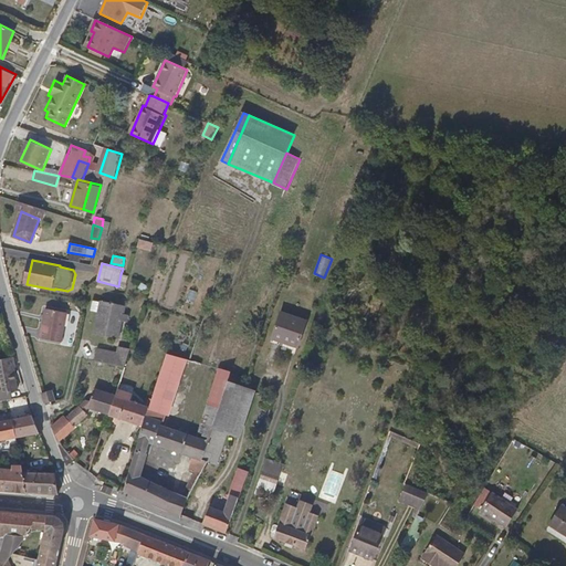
[(118,286),(126,287),(129,276),(121,274),(118,286)]
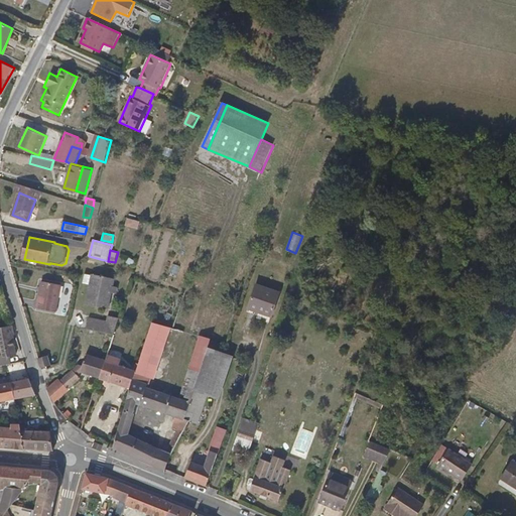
[(135,264),(137,260),(127,257),(126,263),(135,266),(135,264)]
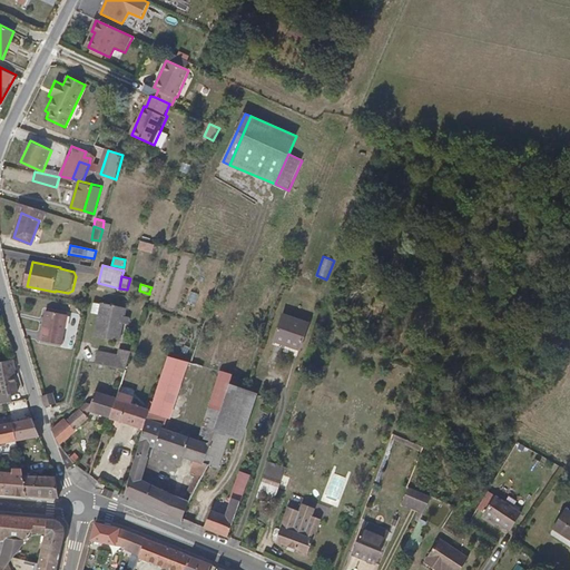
[(100,317),(104,304),(94,302),(90,315),(100,317)]
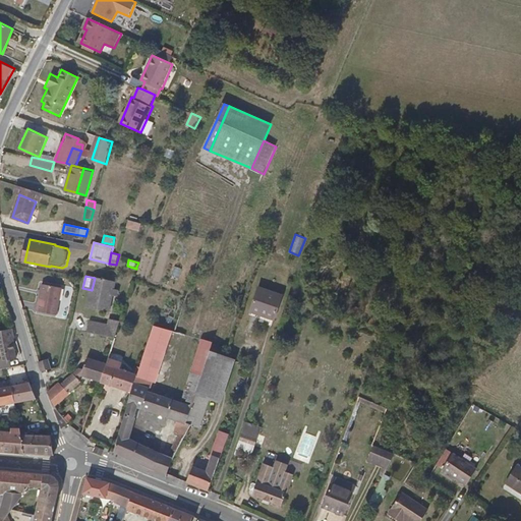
[(115,282),(95,278),(92,290),(89,306),(109,310),(115,282)]
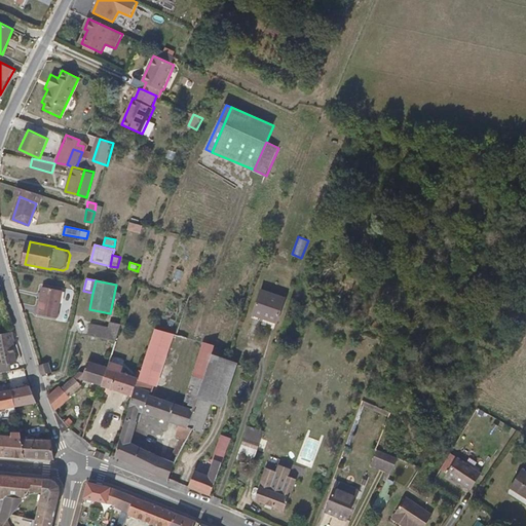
[(66,290),(44,286),(40,313),(60,317),(66,290)]
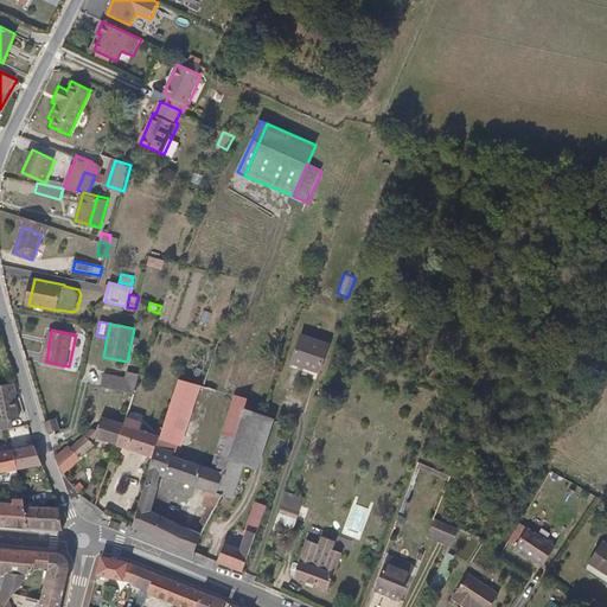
[(331,344),(304,334),(294,363),(321,372),(331,344)]
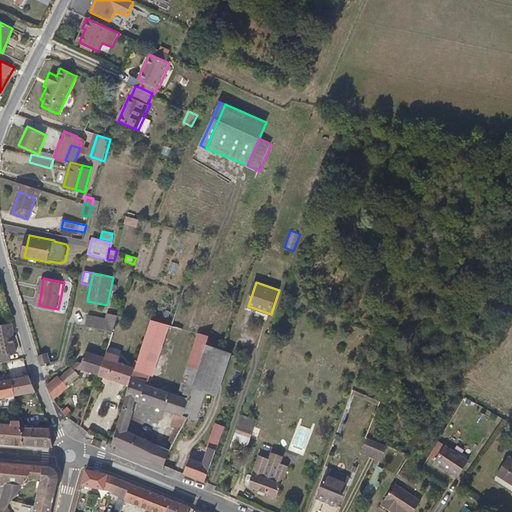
[(208,309),(206,315),(228,323),(230,317),(208,309)]
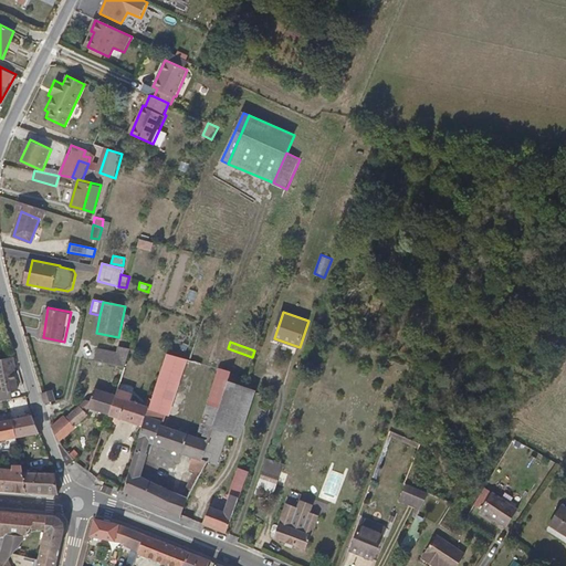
[(123,355),(121,365),(128,366),(132,348),(119,346),(118,354),(123,355)]
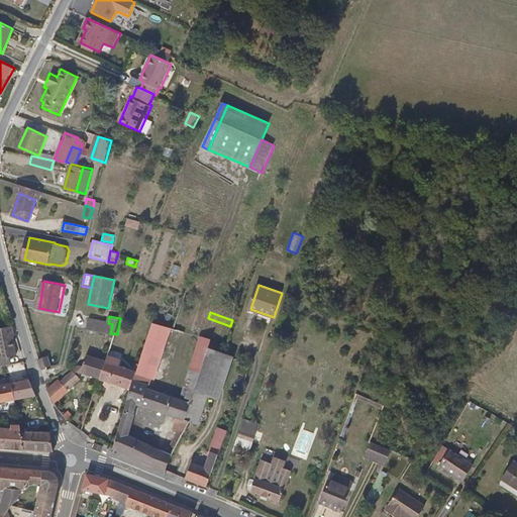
[(91,319),(89,328),(110,333),(112,324),(108,323),(91,319)]
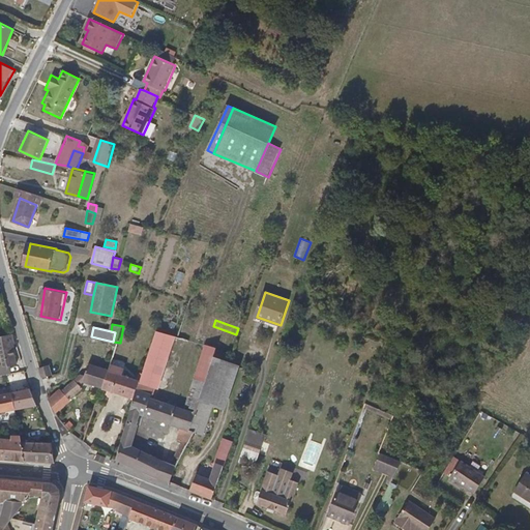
[(159,391),(177,339),(156,332),(140,382),(140,383),(139,384),(154,389),(159,391)]
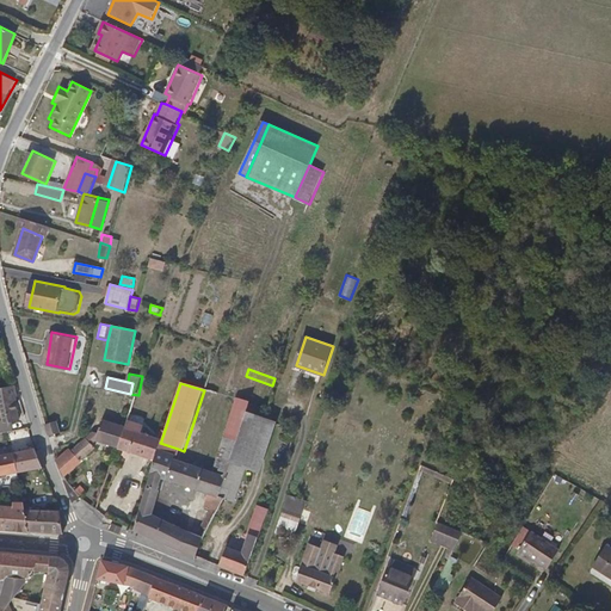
[(18,396),(14,387),(0,388),(0,423),(19,421),(14,397),(18,396)]
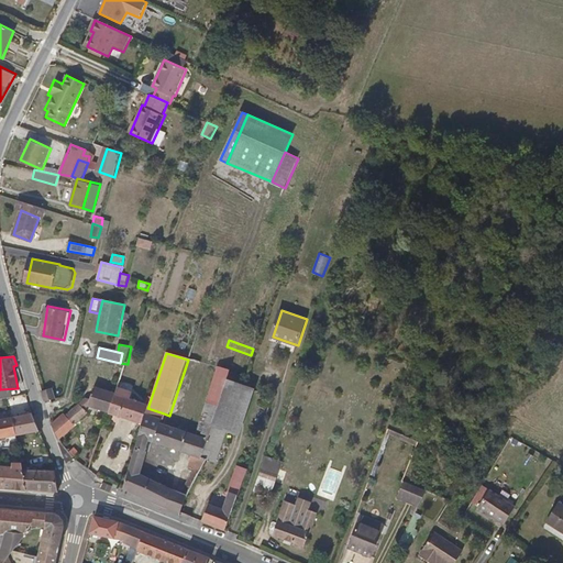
[(201,459),(229,379),(231,371),(219,367),(196,437),(189,455),(191,455),(201,459)]
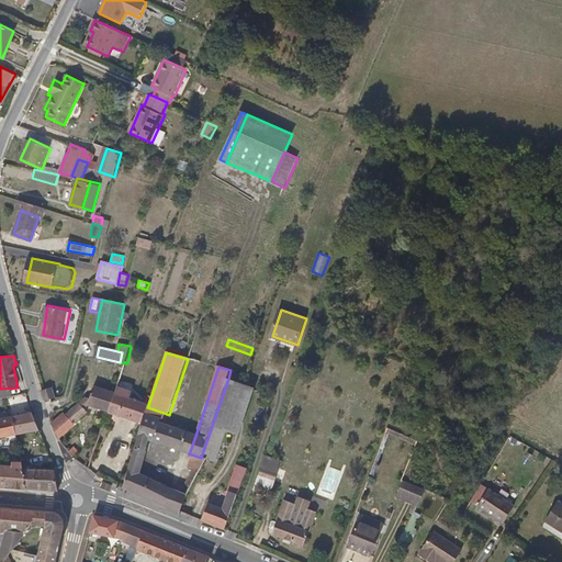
[(257,389),(228,379),(201,458),(206,460),(213,462),(224,431),(240,437),(257,389)]
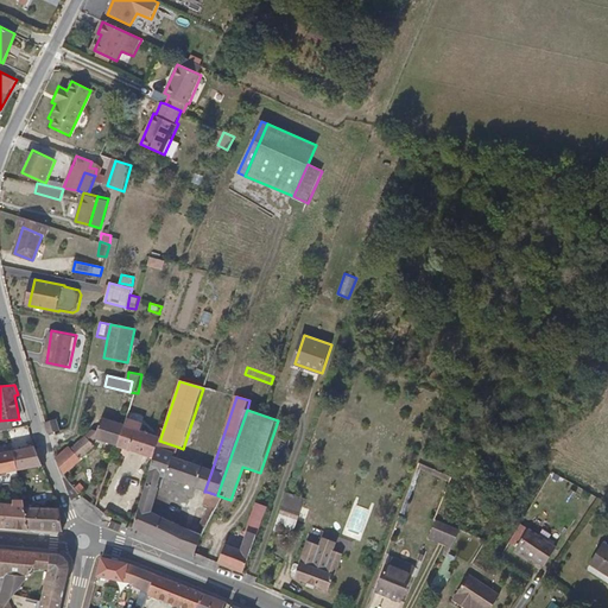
[(46,422),(49,435),(61,431),(58,418),(46,422)]
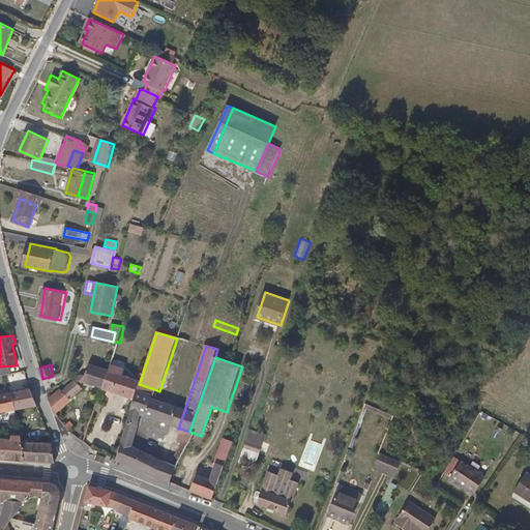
[(84,383),(104,390),(109,372),(89,365),(84,383)]
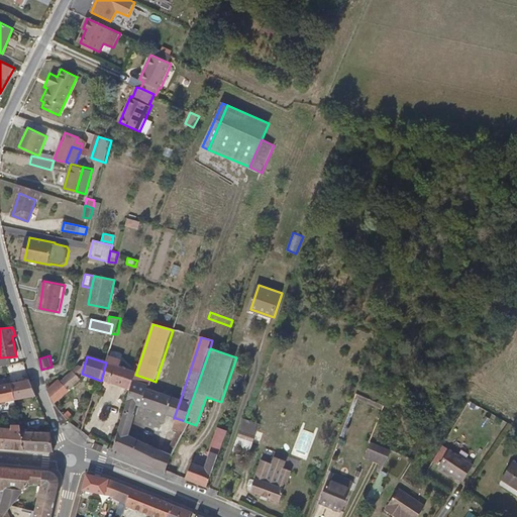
[(106,363),(101,381),(131,391),(134,381),(135,375),(136,374),(136,373),(120,368),(121,362),(108,356),(106,363)]
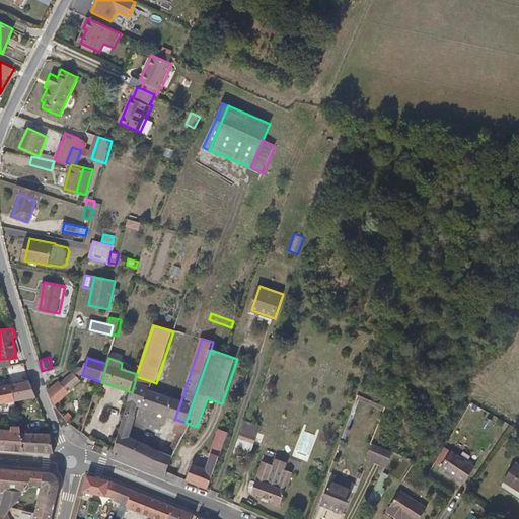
[(62,384),(69,392),(81,382),(75,374),(62,384)]
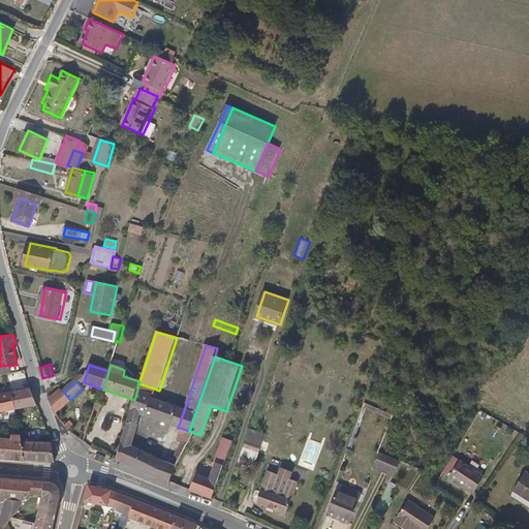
[(138,383),(137,390),(152,396),(154,389),(138,383)]
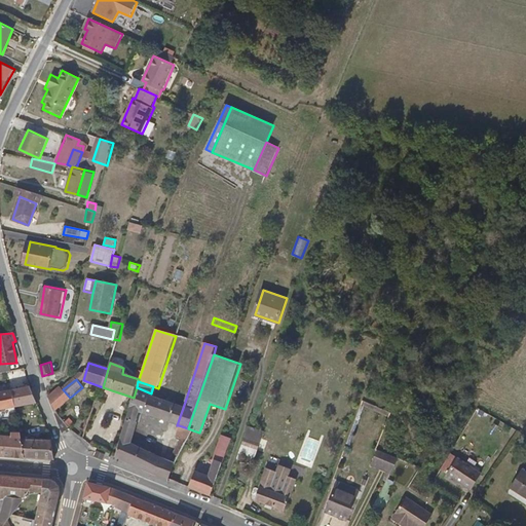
[(38,405),(31,387),(0,392),(0,410),(11,409),(21,408),(38,405)]
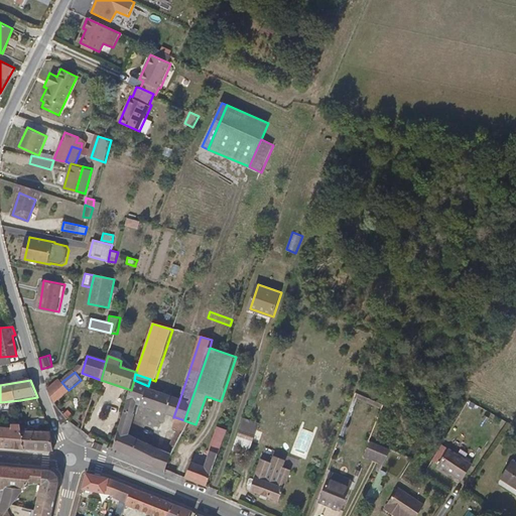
[(46,389),(54,402),(69,390),(61,382),(59,380),(46,389)]
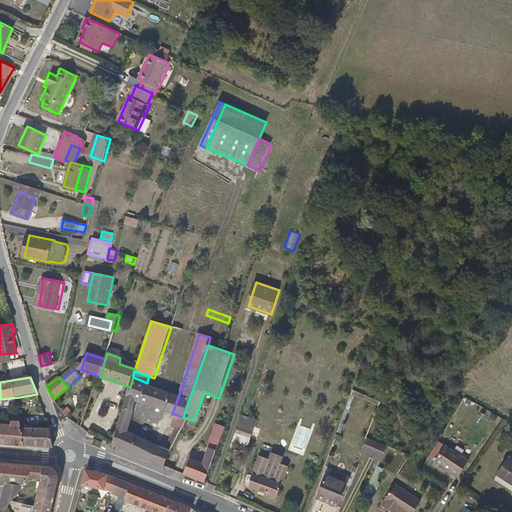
[(130,387),(125,406),(132,409),(134,401),(165,412),(171,394),(146,386),(147,383),(133,377),(130,387)]
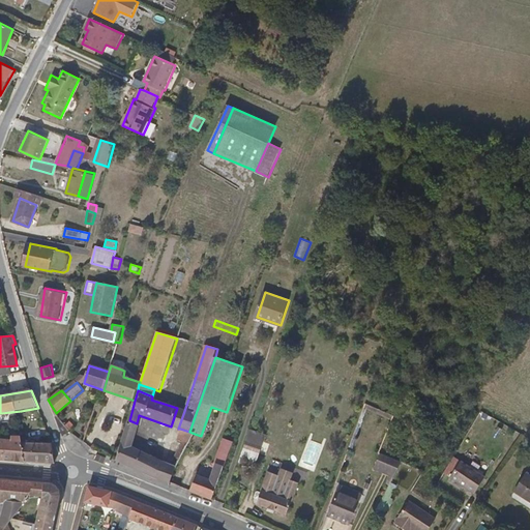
[(178,429),(184,411),(177,408),(171,427),(178,429)]
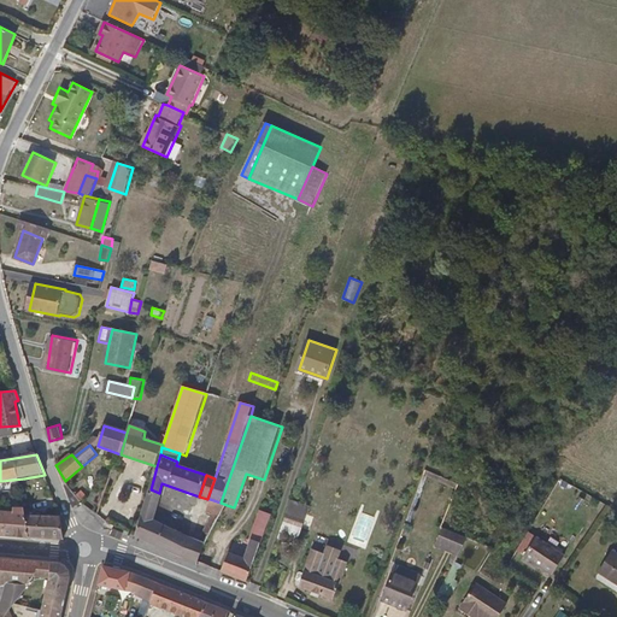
[(151,489),(135,536),(182,557),(189,536),(153,522),(159,497),(159,493),(151,489)]
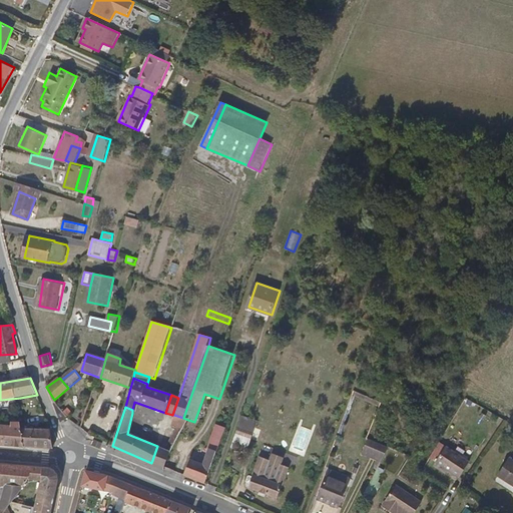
[(188,420),(174,415),(170,427),(180,431),(188,420)]
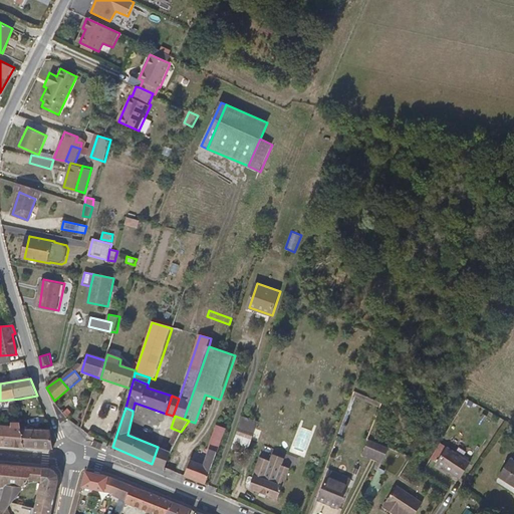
[(244,420),(236,441),(249,446),(257,425),(244,420)]
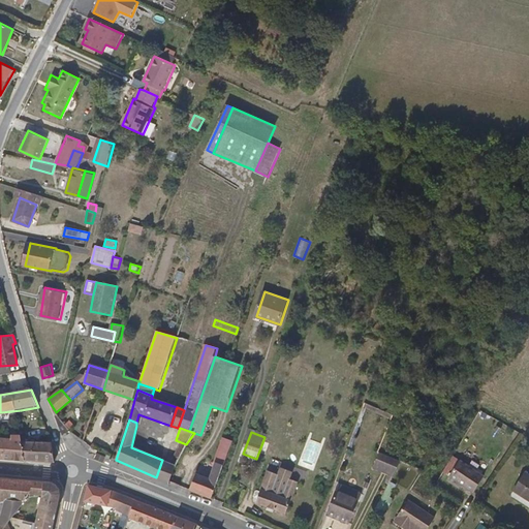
[(0,457),(24,459),(21,439),(20,436),(16,436),(16,439),(0,438),(0,457)]
